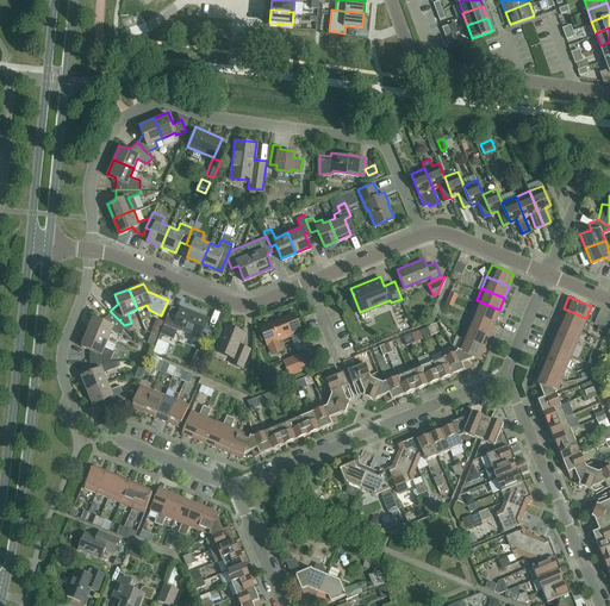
[(472,312),(495,322),(499,310),(477,300),(472,312)]
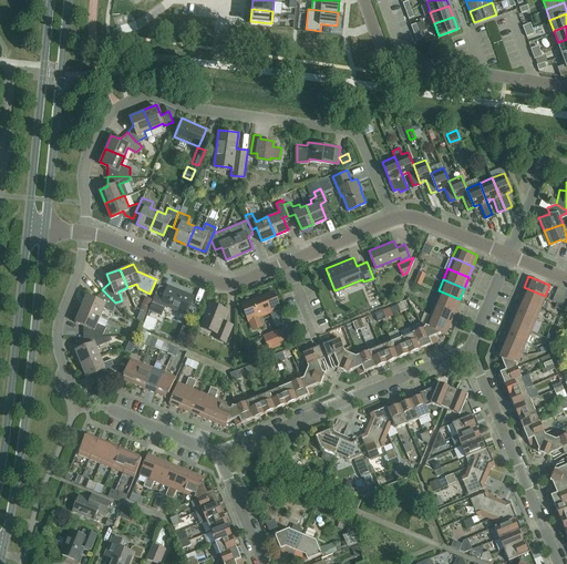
[(166,287),(160,284),(150,308),(158,311),(163,303),(186,313),(194,295),(168,284),(166,287)]
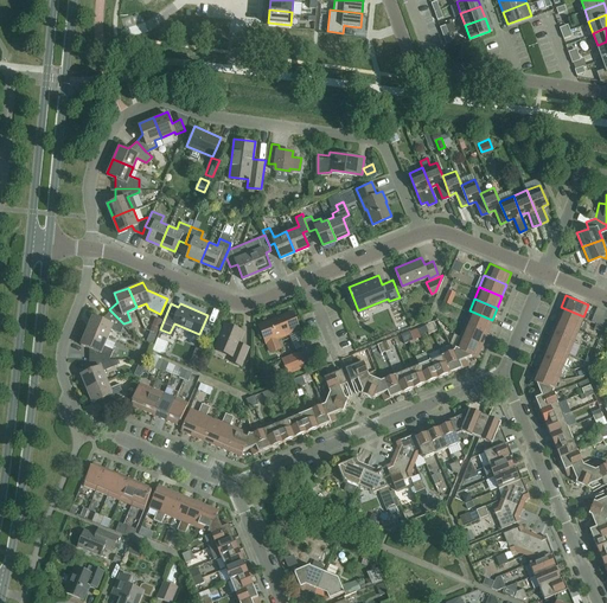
[(556,319),(579,328),(583,316),(561,307),(556,319)]
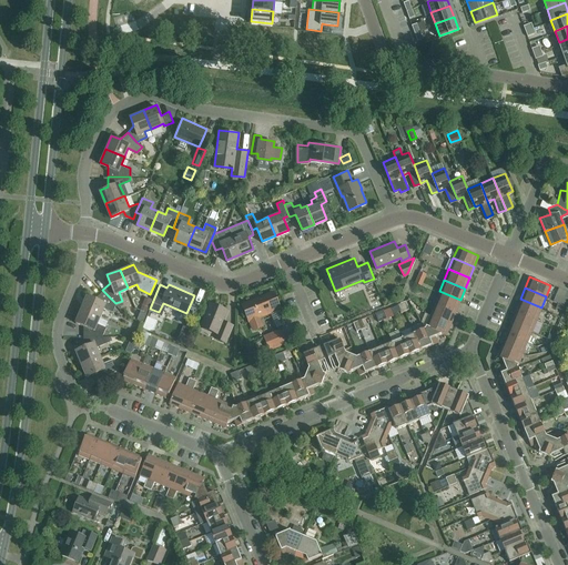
[(567,290),(560,288),(556,299),(567,303),(567,299),(567,290)]
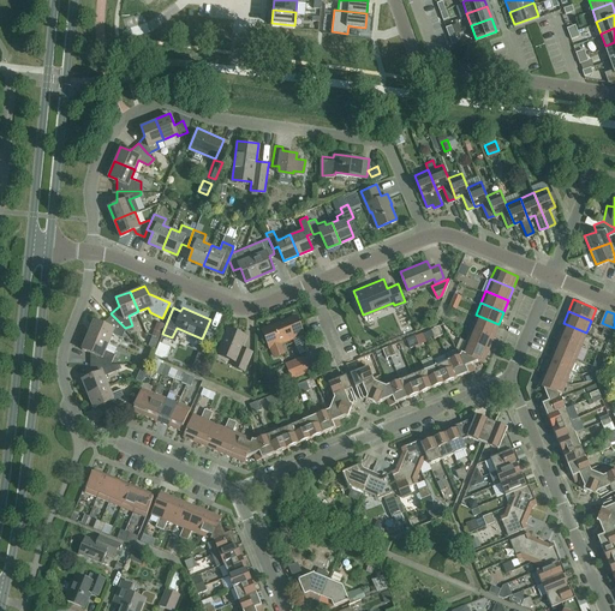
[(125,328),(111,313),(102,322),(94,318),(88,333),(108,341),(112,331),(121,335),(125,328)]
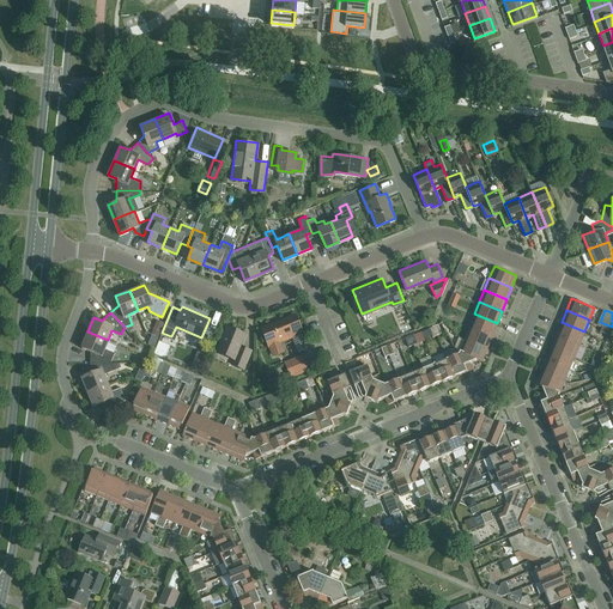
[(278,340),(292,334),(296,343),(304,340),(293,314),(262,327),(269,343),(274,353),(283,349),(278,340)]
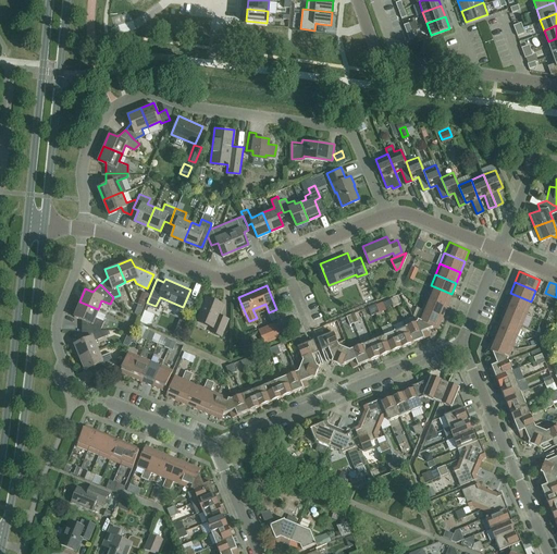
[(426,296),(447,305),(452,294),(431,285),(426,296)]
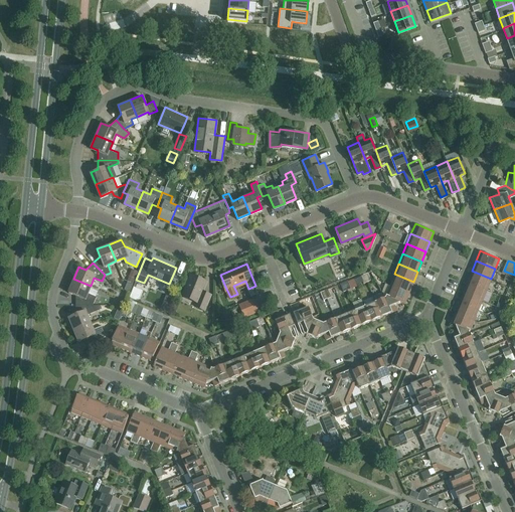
[(468,281),(487,289),(491,279),(472,271),(468,281)]
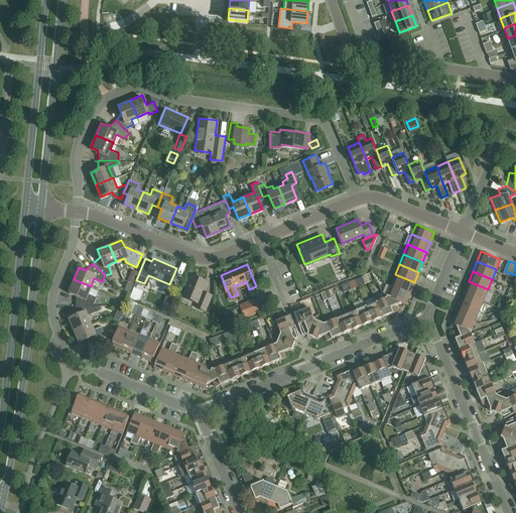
[(191,274),(183,293),(199,300),(197,305),(205,308),(211,294),(203,290),(207,280),(191,274)]
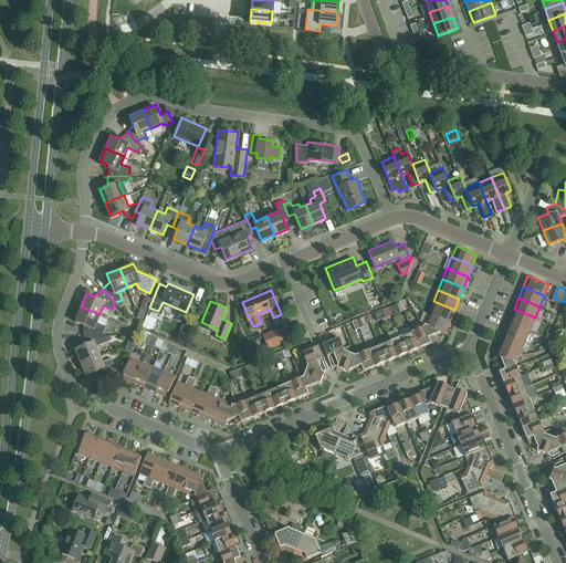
[(429,312),(449,321),(454,310),(433,301),(429,312)]
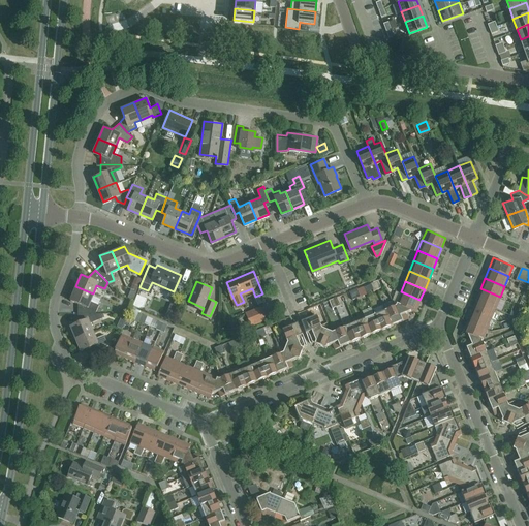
[(78,312),(95,312),(98,304),(90,300),(93,294),(75,286),(70,299),(78,302),(78,312)]
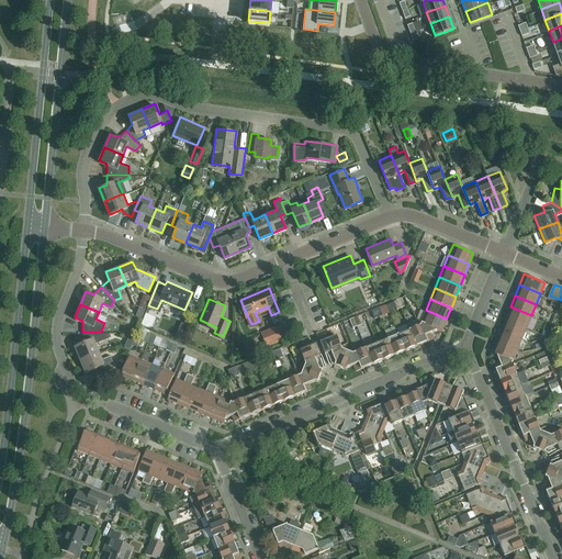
[(506,317),(526,326),(531,315),(510,306),(506,317)]
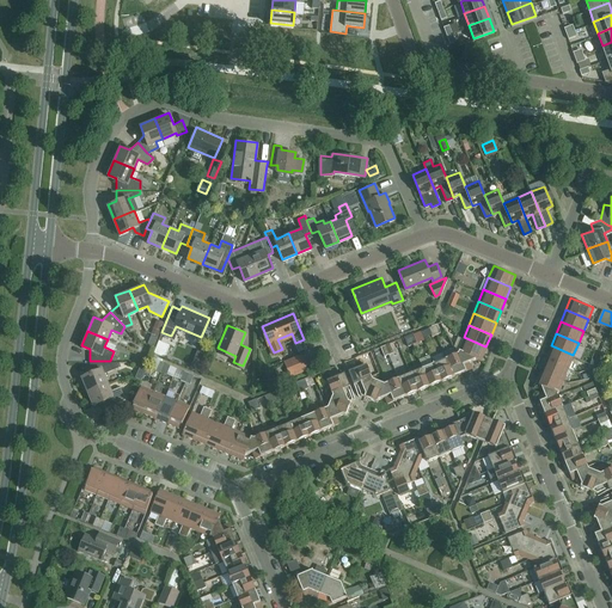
[(152,350),(163,355),(167,342),(157,337),(152,350)]
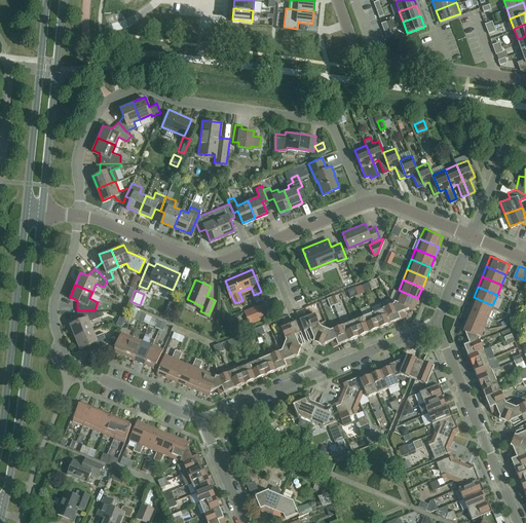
[(399,290),(393,302),(400,318),(405,315),(403,309),(409,307),(413,309),(417,298),(399,290)]
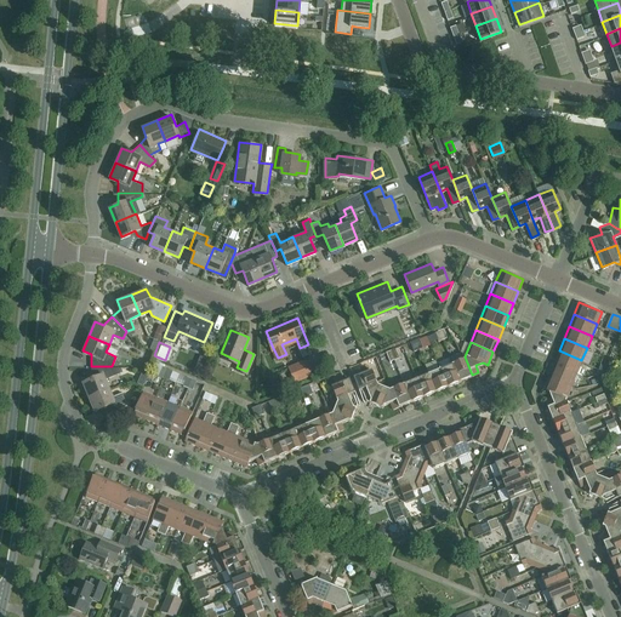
[(553,363),(576,372),(581,360),(559,350),(553,363)]
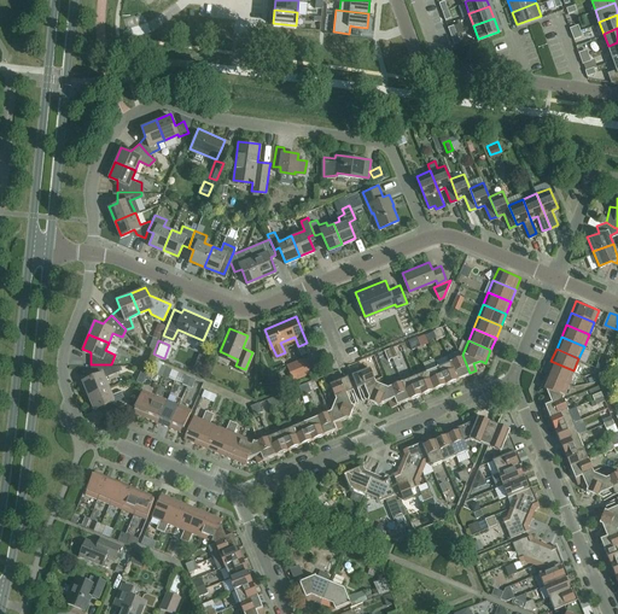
[(331,358),(326,350),(320,352),(324,362),(331,358)]
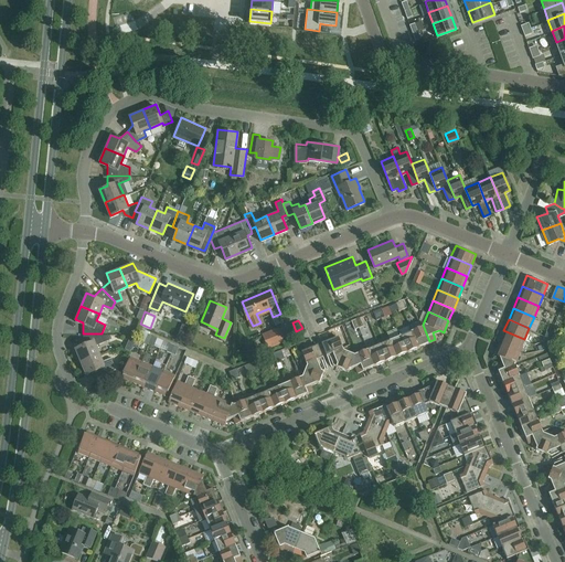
[(412,329),(418,346),(429,341),(423,325),(412,329)]
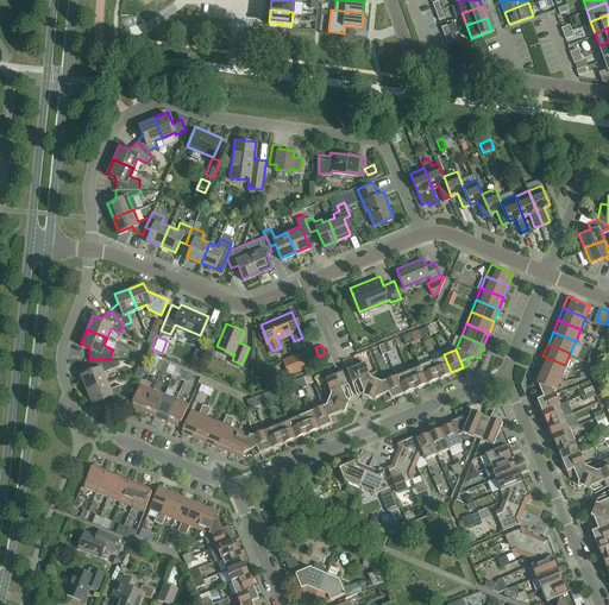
[(155,366),(158,358),(159,355),(151,352),(146,360),(150,361),(150,365),(155,366)]
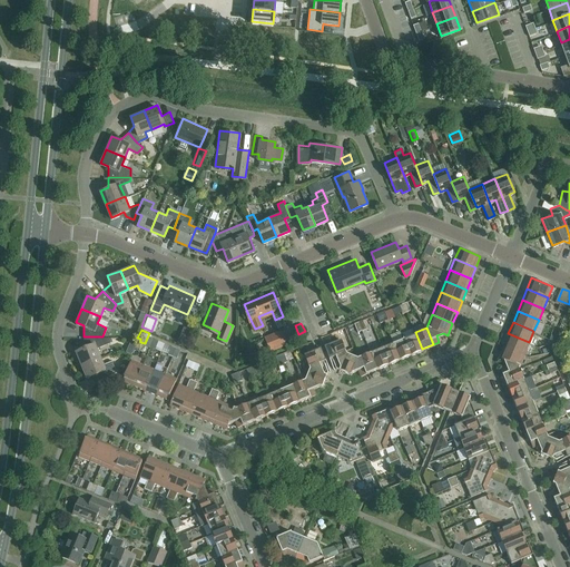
[(271,349),(285,342),(281,330),(266,336),(271,349)]
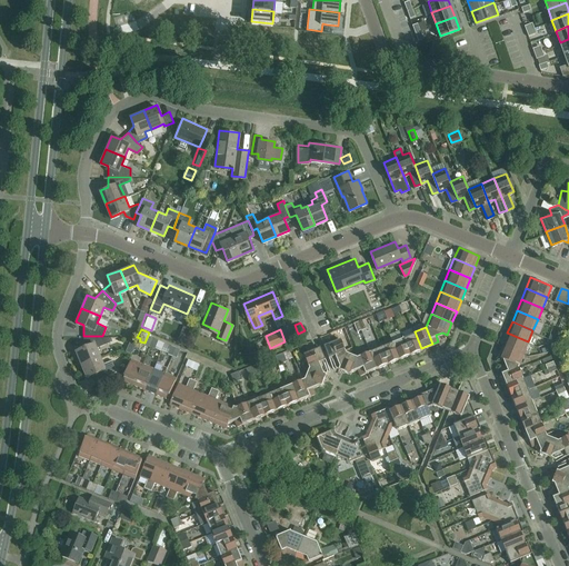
[(403,336),(410,353),(421,348),(415,331),(403,336)]
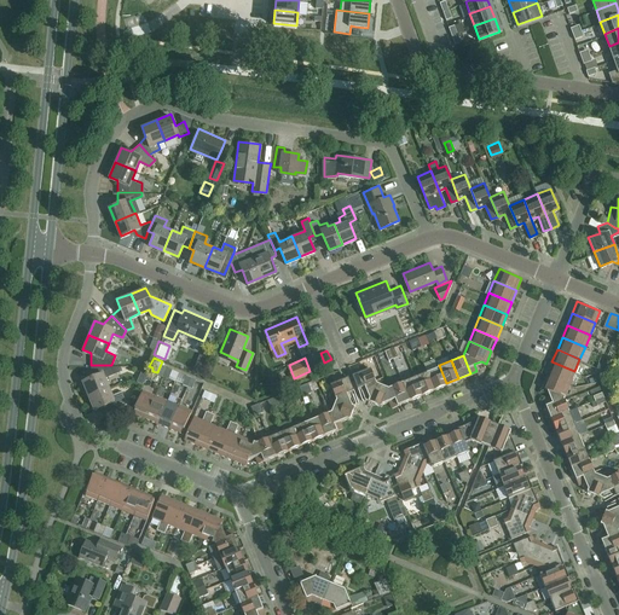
[(547,373),(570,383),(574,371),(551,361),(547,373)]
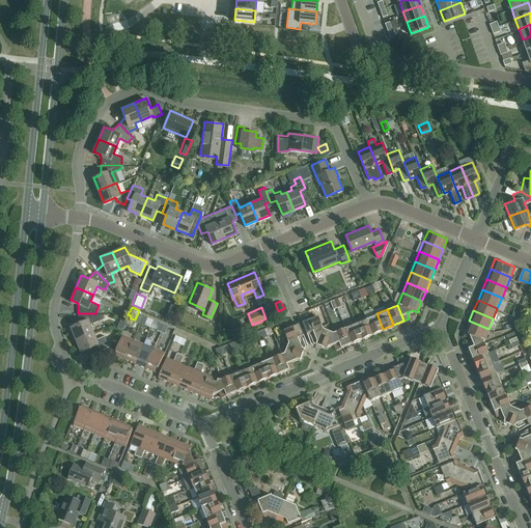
[(76,338),(93,332),(89,323),(98,320),(95,313),(78,313),(78,324),(71,326),(76,338)]
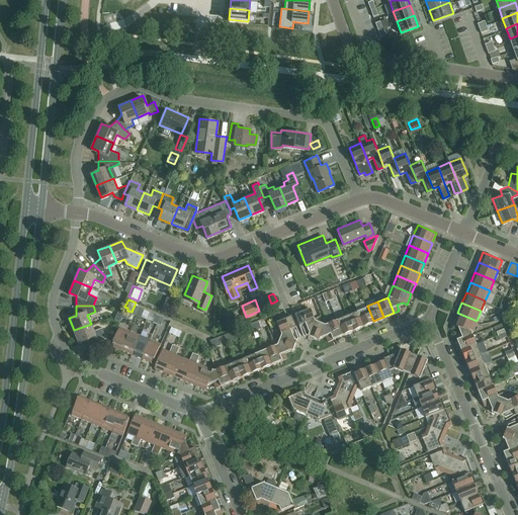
[(373,321),(367,306),(357,311),(363,325),(373,321)]
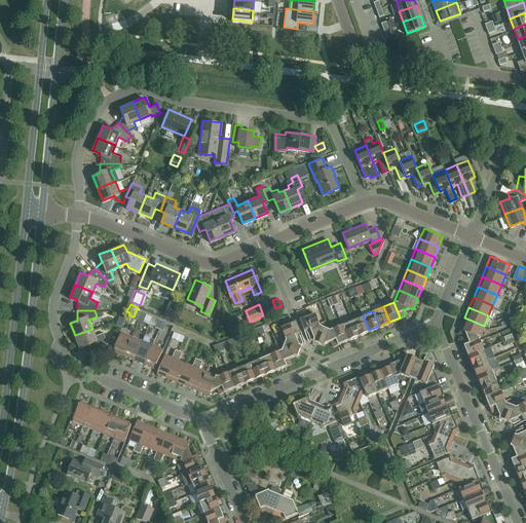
[(309,326),(318,323),(314,311),(306,314),(305,311),(298,314),(299,318),(304,329),(306,335),(312,332),(309,326)]
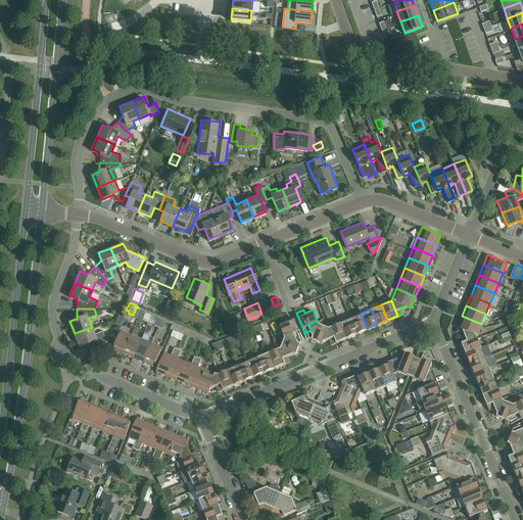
[(143,311),(140,319),(146,321),(149,314),(143,311)]
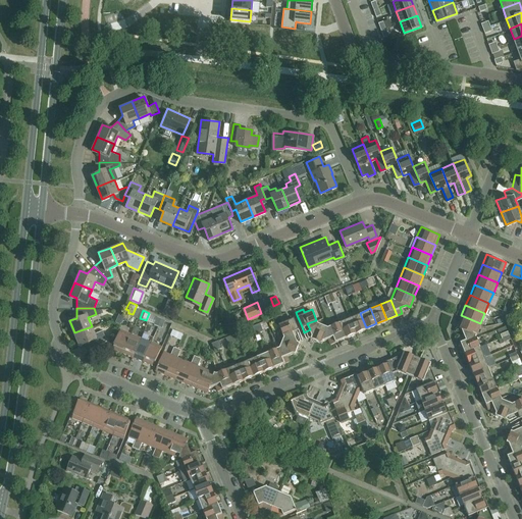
[(360,313),(350,317),(356,332),(366,327),(360,313)]
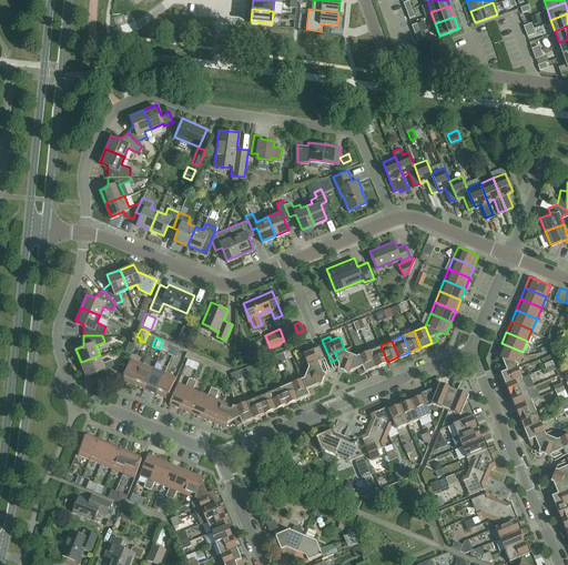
[(505,363),(498,366),(500,372),(517,365),(523,352),(501,343),(497,355),(501,356),(505,363)]
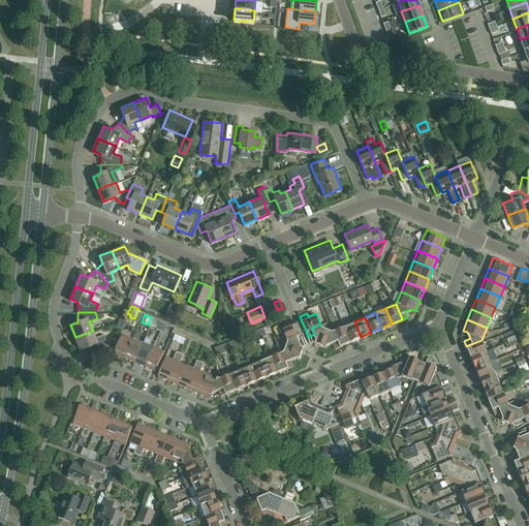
[(162,321),(158,329),(163,331),(166,323),(162,321)]
